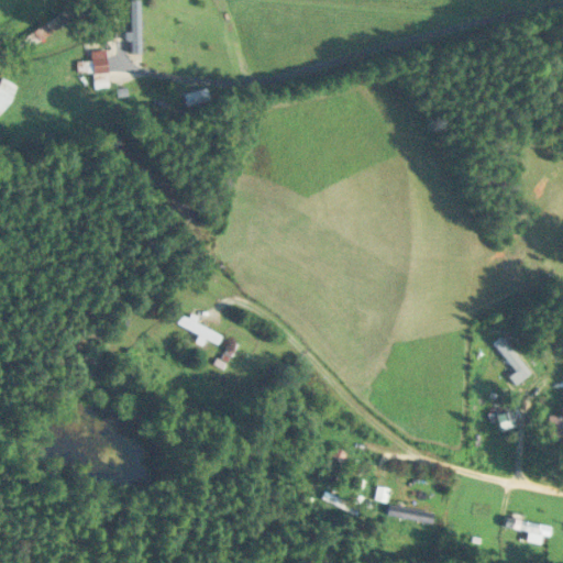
[(129,0),(129,52),(140,52),(139,0),(129,0)]
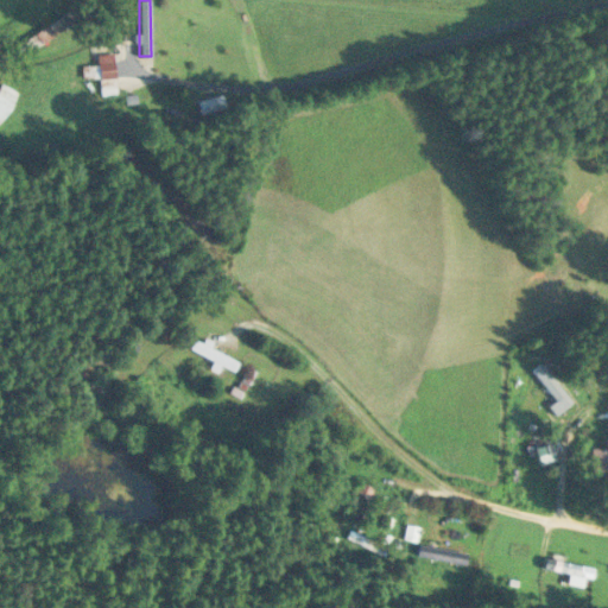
[(69,25),(62,16),(7,51),(13,61),(69,25)]
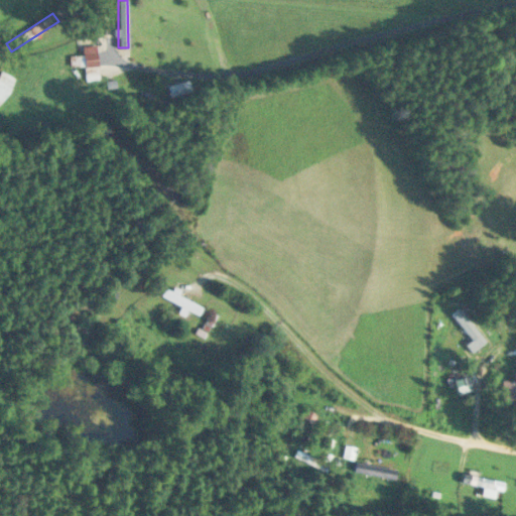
[(98,81),(97,45),(83,45),(83,54),(70,55),(70,66),(84,66),(84,81),(98,81)]
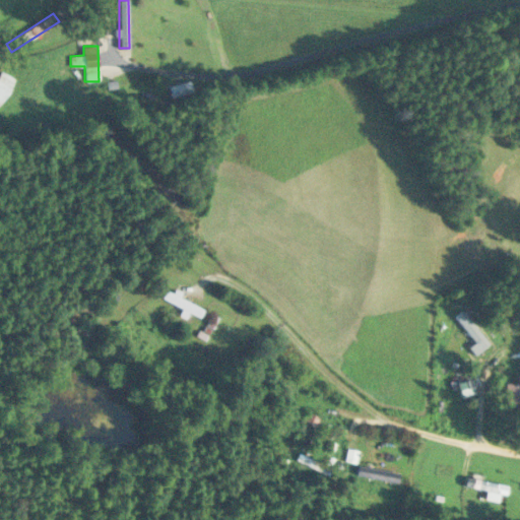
[(0,102),(14,79),(0,70),(0,102)]
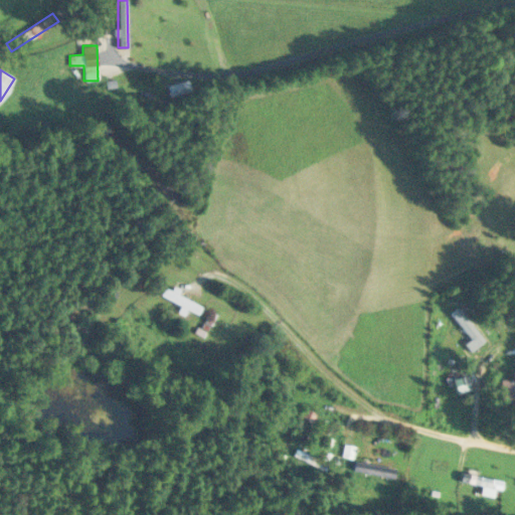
[(159,296),(180,306),(179,308),(196,317),(202,306),(164,286),(159,296)]
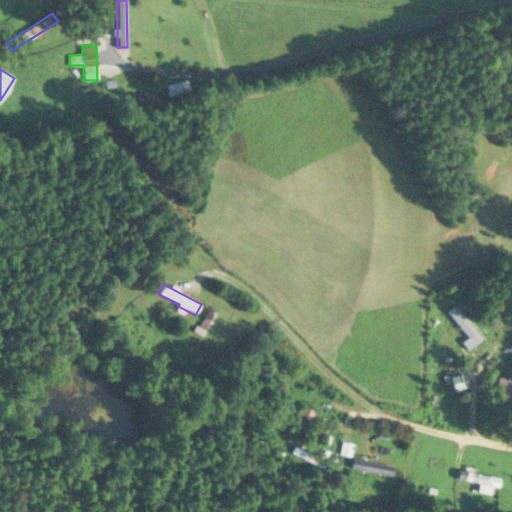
[(447,312),(474,344),(481,338),(454,306),(447,312)]
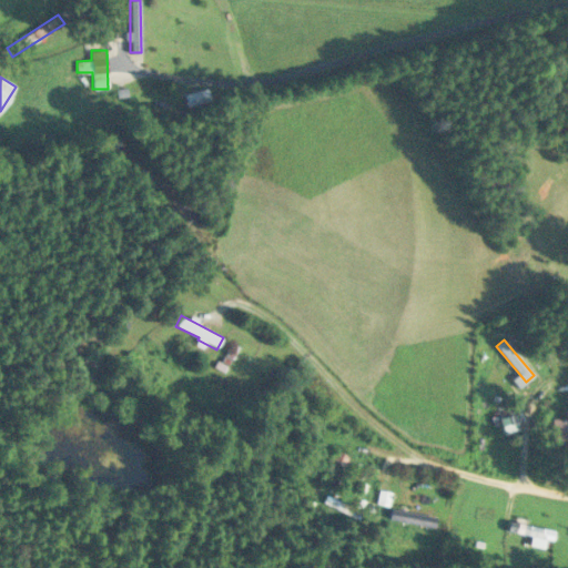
[(553,418),(553,440),(567,439),(567,408),(565,408),(565,418),(553,418)]
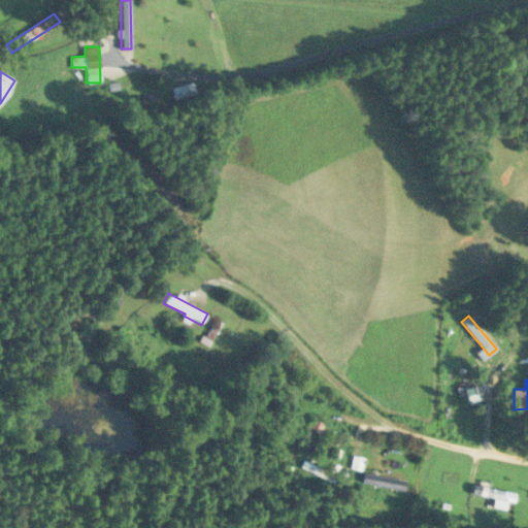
[(312,449),(325,425),(309,417),(297,439),(312,449)]
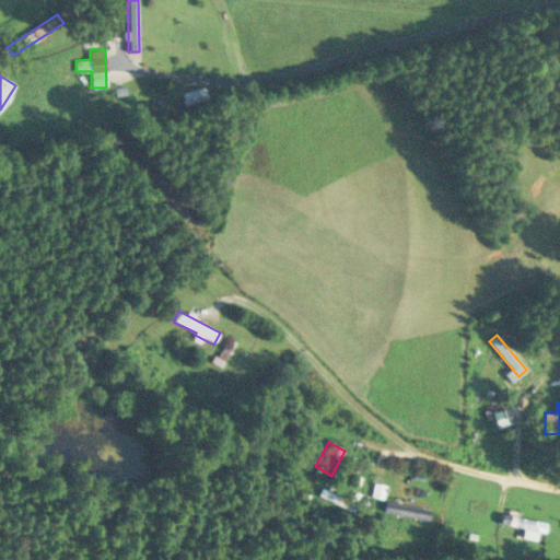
[(380,498),(383,487),(374,483),(370,494),(380,498)]
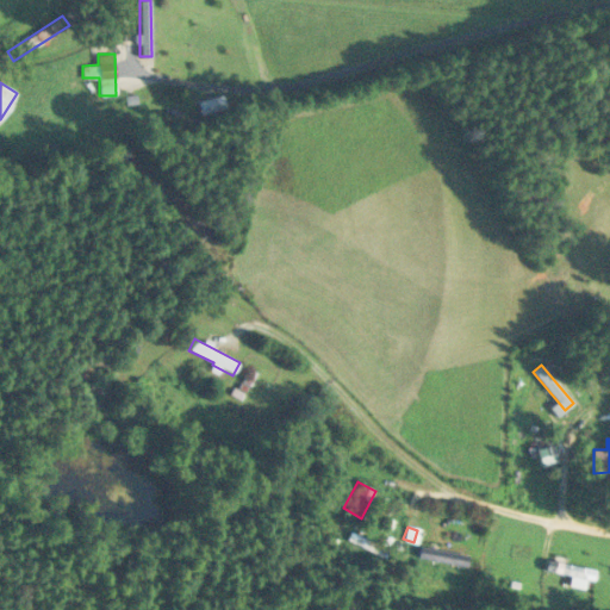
[(593,578),(595,567),(546,561),(545,572),(593,578)]
